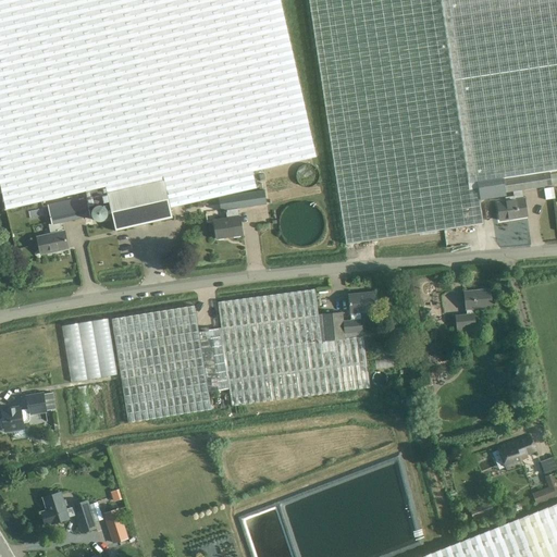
[(107,193),(115,232),(172,219),(171,208),(257,188),(252,172),(316,157),(280,0),(0,0),(0,182),(7,210),(106,187),(107,193)]
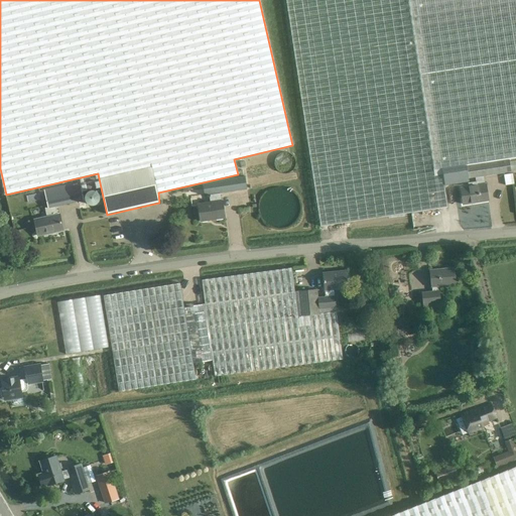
[(515,0),(285,0),(320,227),(447,208),(444,185),(469,181),(469,179),(467,166),(509,159),(515,157),(515,0)]
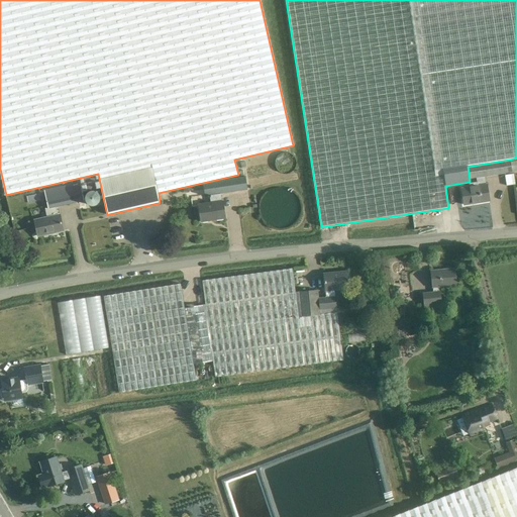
[(461,189),(463,205),(490,201),(487,185),(486,185),(485,177),(512,173),(510,160),(468,167),(470,180),(477,179),(477,183),(469,184),(470,188),(461,189)]
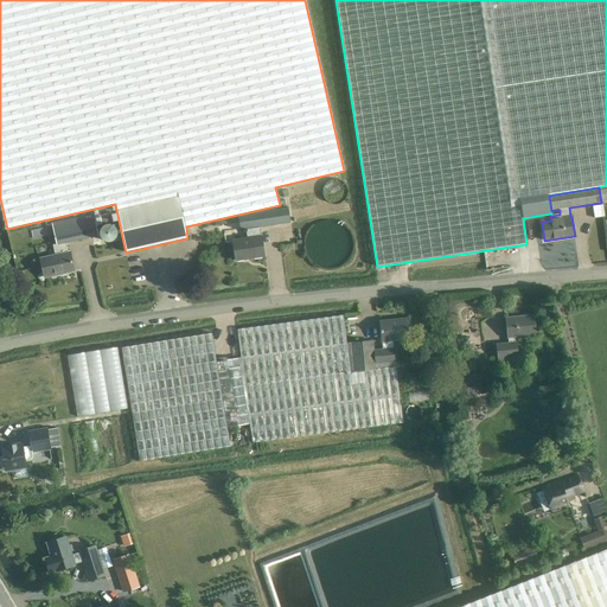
[(234,241),(236,260),(264,256),(262,236),(261,237),(260,228),(291,223),(288,208),(238,216),(241,230),(246,230),(247,238),(234,241)]
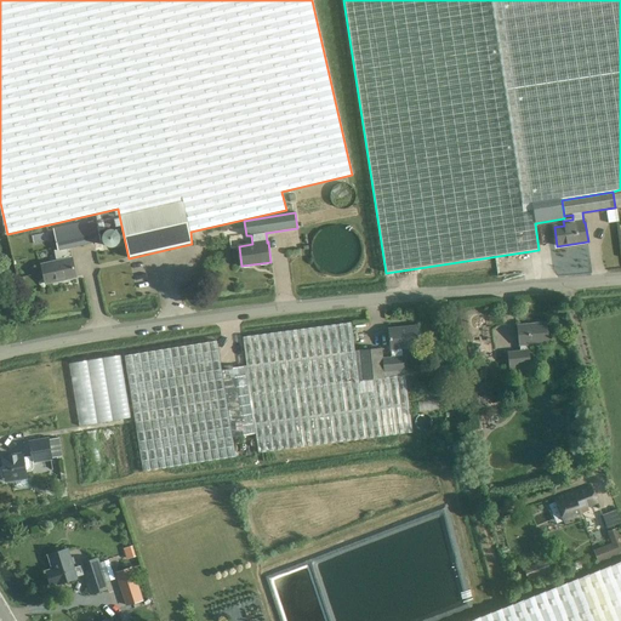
[(41,265),(45,284),(77,277),(72,258),(69,258),(67,249),(101,241),(98,231),(120,226),(117,215),(53,229),(58,250),(55,251),(56,261),(41,265)]
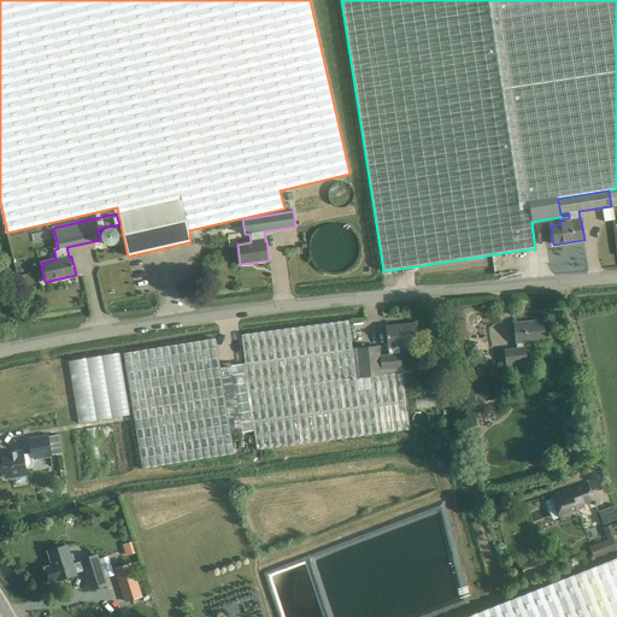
[(356,250),(356,248),(354,246),(353,241),(351,236),(348,233),(345,230),(340,228),(335,227),(331,227),(327,228),(323,229),(321,231),(317,234),(316,236),(313,241),(312,245),(312,248),(312,252),(313,257),(315,260),(317,263),(321,266),(323,268),(328,270),(333,270),(338,270),(341,269),(345,266),(348,265),(351,260),(353,257),(354,254),(356,250)]
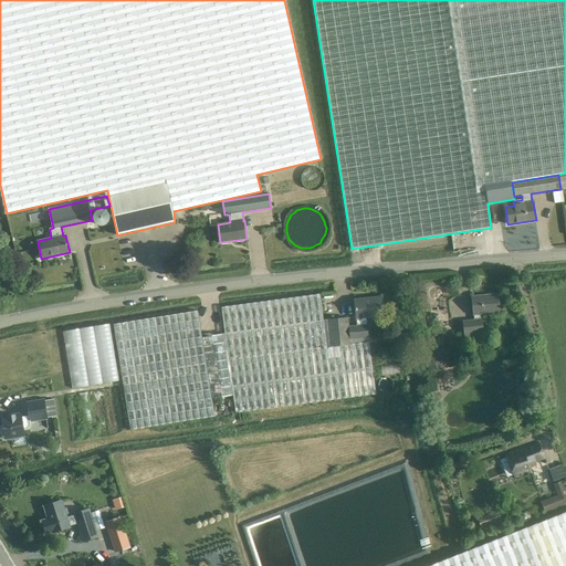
[(94,213),(93,215),(93,216),(93,218),(93,219),(94,220),(94,221),(95,222),(95,223),(96,224),(97,224),(98,224),(100,226),(102,226),(103,226),(104,224),(105,224),(106,223),(107,223),(108,222),(108,221),(109,220),(109,219),(109,218),(109,217),(109,216),(108,215),(108,213),(107,212),(106,211),(105,210),(104,209),(103,209),(101,209),(100,209),(98,209),(97,210),(96,211),(95,212),(94,213)]
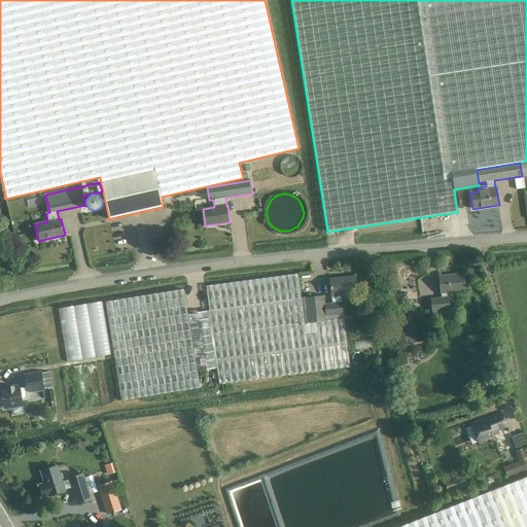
[(106,302),(121,400),(200,388),(198,372),(217,367),(219,384),(350,367),(344,318),(343,314),(344,314),(343,302),(342,302),(341,295),(356,293),(355,277),(329,279),(331,295),(332,303),(325,304),(324,295),(305,296),(305,297),(302,297),(299,274),(206,286),(209,310),(188,314),(184,289),(106,302)]
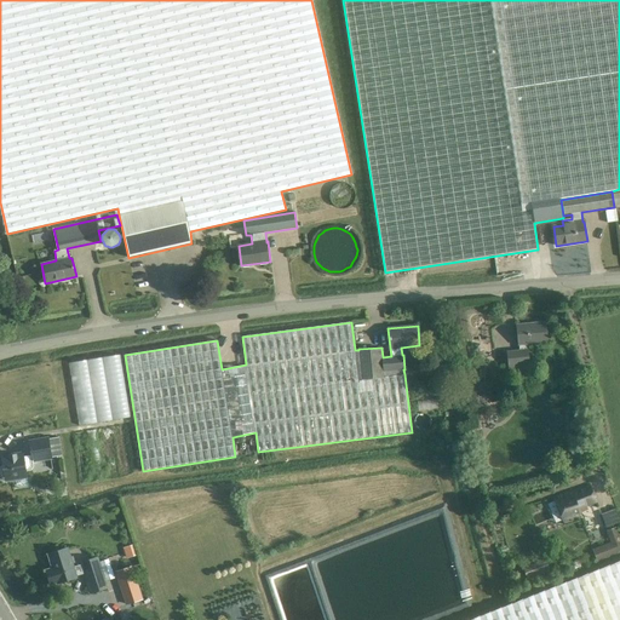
[(506,351),(509,367),(529,365),(528,350),(527,350),(527,344),(549,342),(546,322),(516,326),(518,345),(520,345),(520,350),(506,351)]
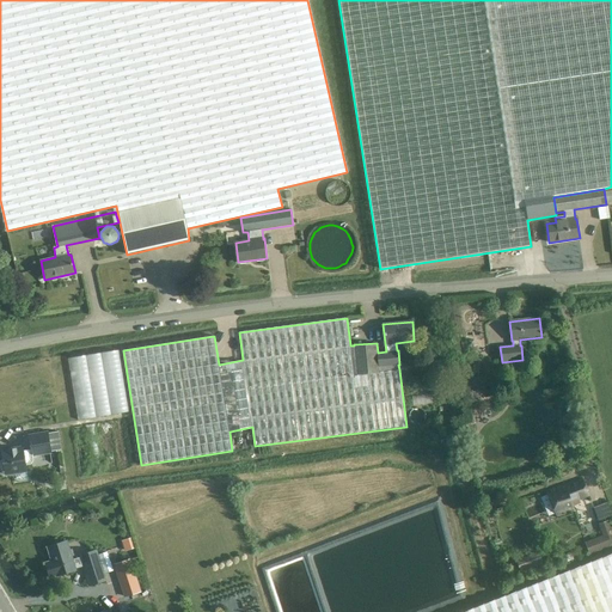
[(121,349),(68,357),(77,420),(129,412),(121,349)]
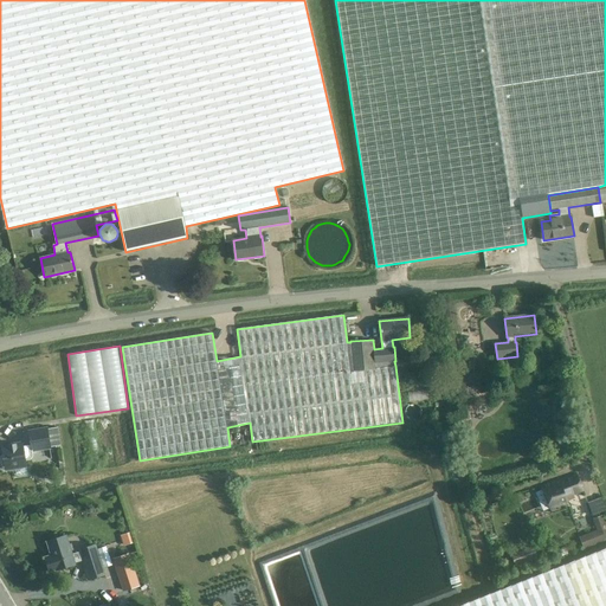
[(4,455),(0,457),(1,465),(6,466),(6,470),(15,469),(17,477),(27,475),(26,468),(25,461),(31,459),(32,457),(32,452),(51,449),(47,427),(28,430),(30,445),(23,446),(23,443),(2,445),(4,455)]
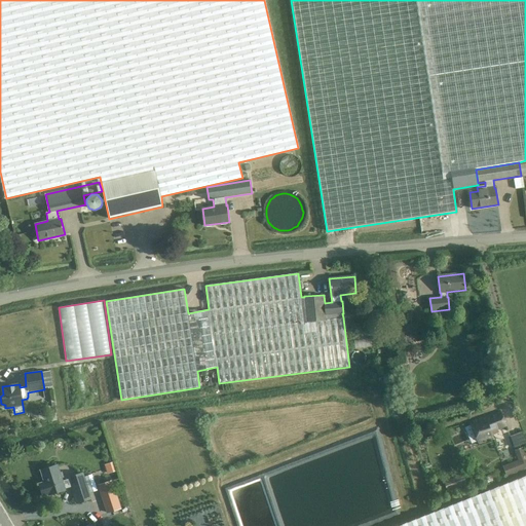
[(500,412),(471,422),(477,442),(492,437),(490,431),(505,426),(500,412)]
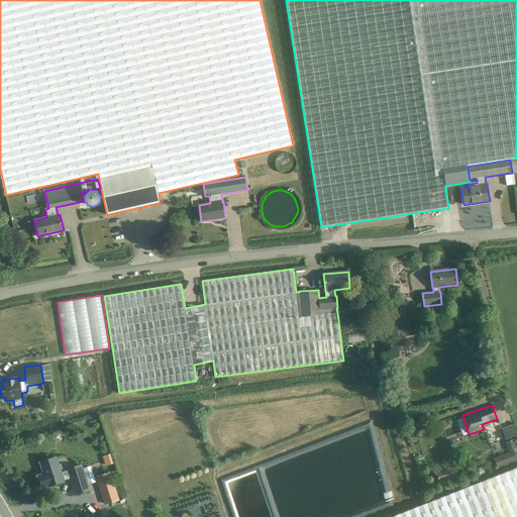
[(513,424),(501,428),(505,439),(516,435),(513,424)]
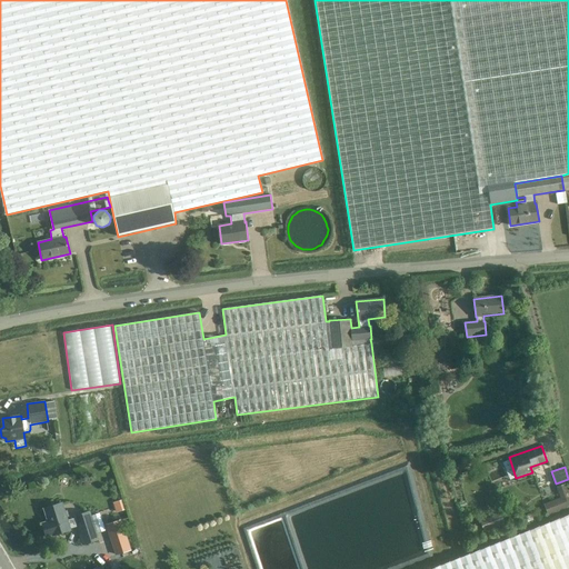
[(543,503),(548,515),(568,507),(568,491),(566,483),(556,487),(559,497),(543,503)]
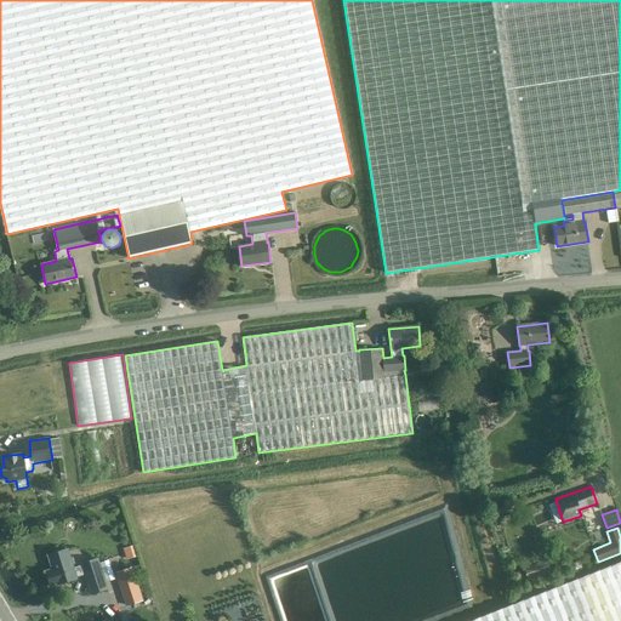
[(417,620),(463,609),(454,569),(449,579),(443,556),(440,557),(442,560),(420,567),(421,569),(433,565),(432,568),(436,579),(423,574),(411,599),(397,593),(397,596),(388,567),(398,547),(405,551),(414,534),(409,533),(315,556),(318,567),(349,581),(354,599),(348,611),(349,620),(417,620)]
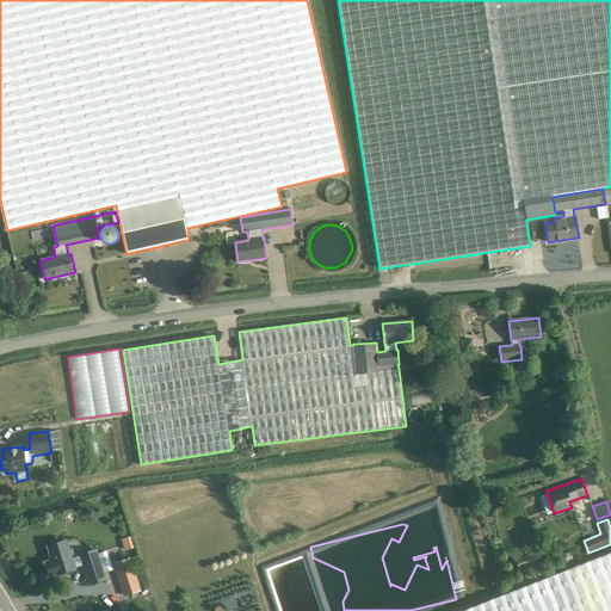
[(122,541),(125,551),(135,548),(131,537),(122,541)]
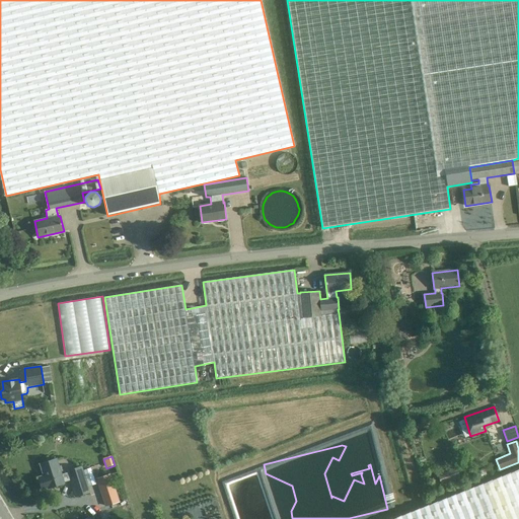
[(44,475),(39,477),(42,490),(48,488),(48,489),(65,484),(64,483),(71,480),(71,479),(74,488),(87,484),(86,483),(81,466),(68,470),(69,472),(62,474),(61,471),(63,471),(62,466),(59,466),(57,458),(41,463),(44,475)]
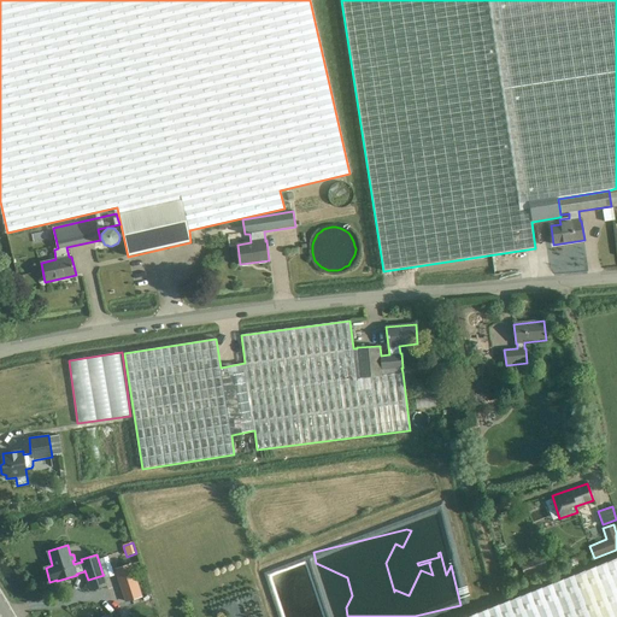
[(616,616),(616,557),(463,616),(616,616)]
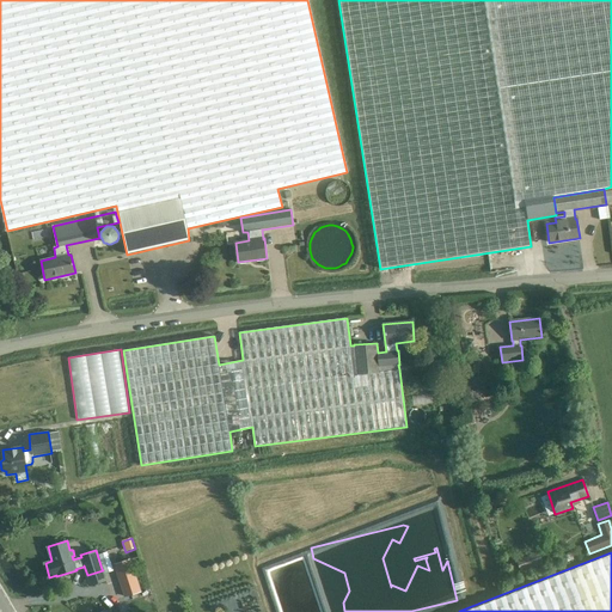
[(115,564),(124,597),(140,592),(129,560),(115,564)]
